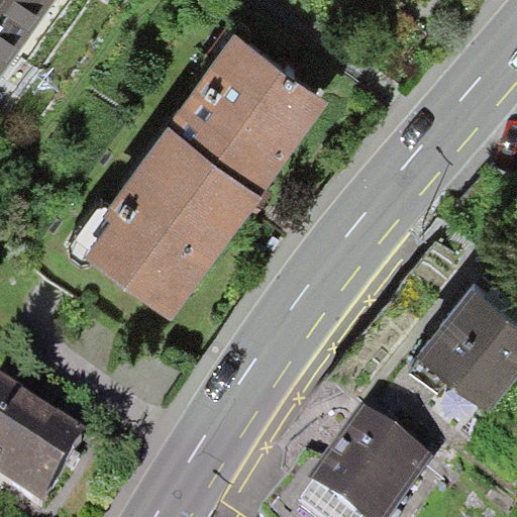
[(0,0),(0,62),(45,0),(0,0)]
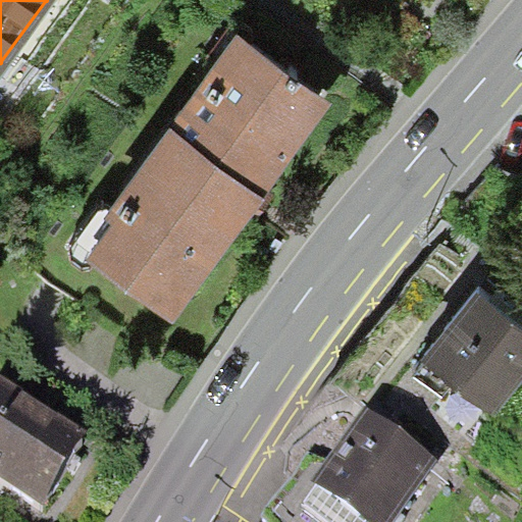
[(259,205),(332,106),(238,37),(110,209),(98,212),(72,247),(73,261),(85,268),(94,265),(170,323),(259,205)]
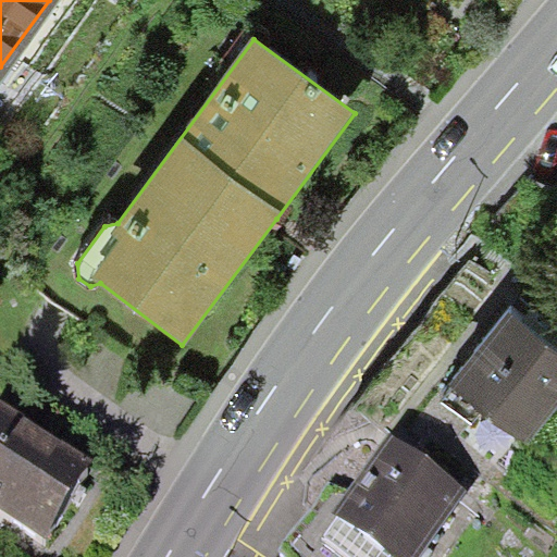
[(510,308),(441,400),(473,425),(483,412),(524,445),(556,401),(556,344),(541,332),(510,308)]
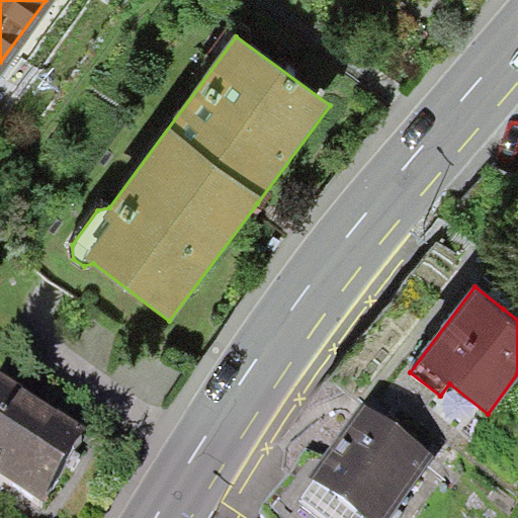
[(68,471),(91,434),(0,377),(0,483),(44,510),(68,471)]
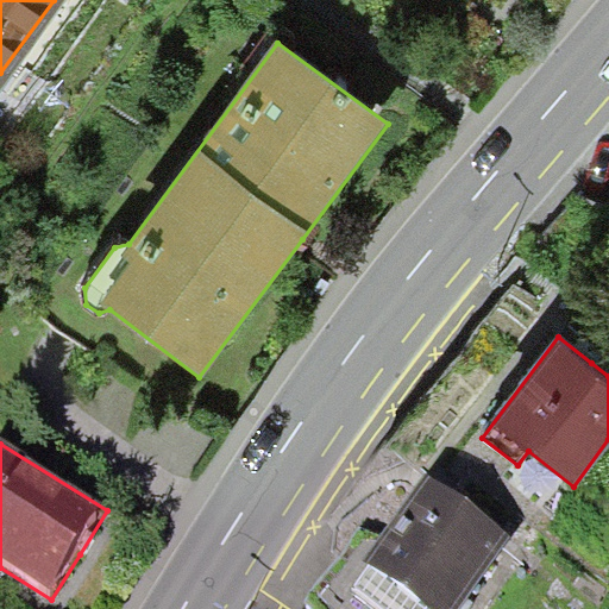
[(428,491),(352,597),(368,608),(462,608),(507,548),(490,535),(428,491)]
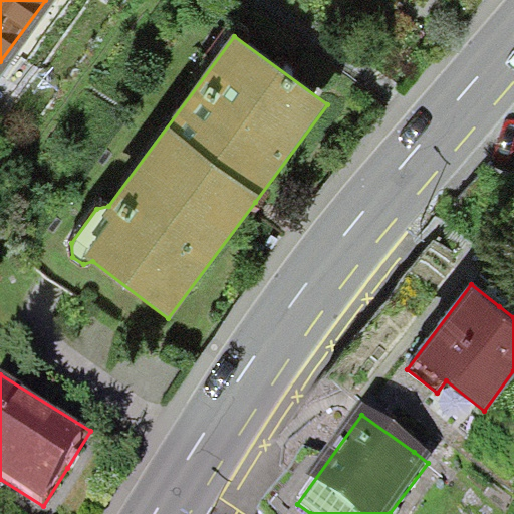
All buildings are outlined.
